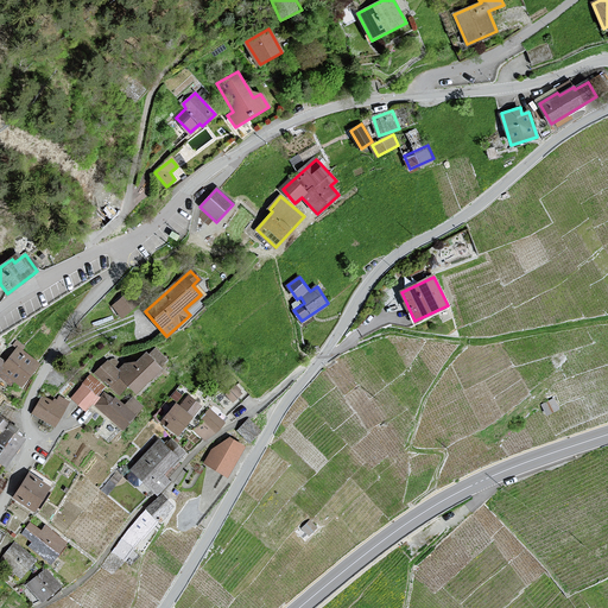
[(132,293),(128,296),(112,305),(120,317),(139,306),(132,293)]
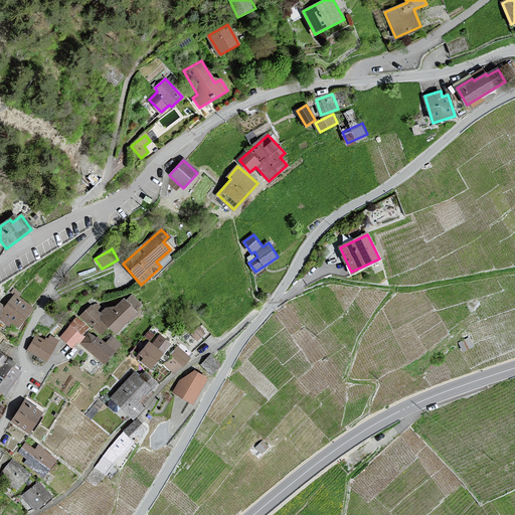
[(35,309),(16,295),(6,308),(0,315),(0,316),(18,330),(35,309)]
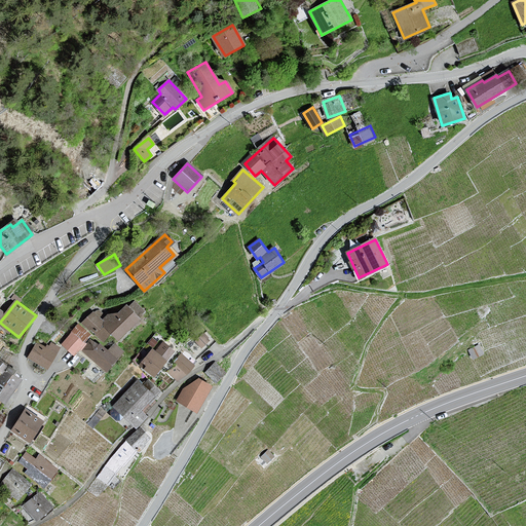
[(143,310),(135,302),(129,307),(126,305),(105,325),(94,313),(84,323),(104,341),(112,332),(117,338),(139,318),(137,316),(143,310)]
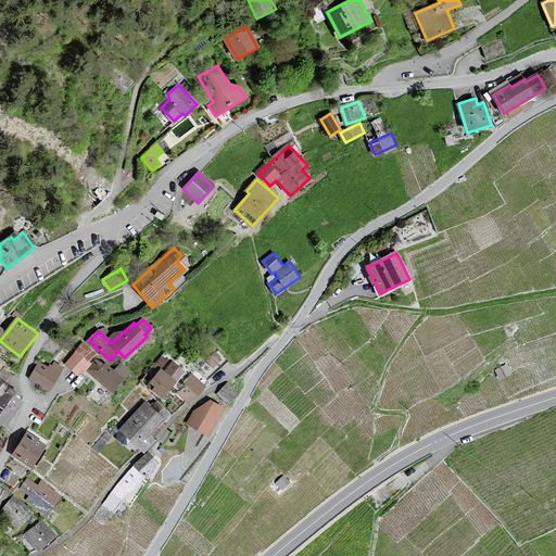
[(84,343),(66,364),(77,374),(95,354),(84,343)]
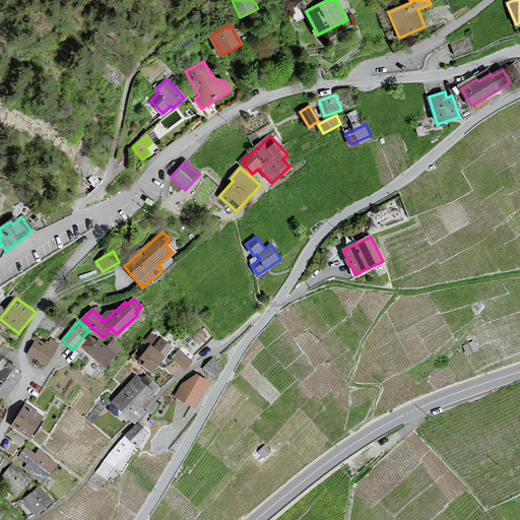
[(209,337),(202,330),(194,338),(201,345),(209,337)]
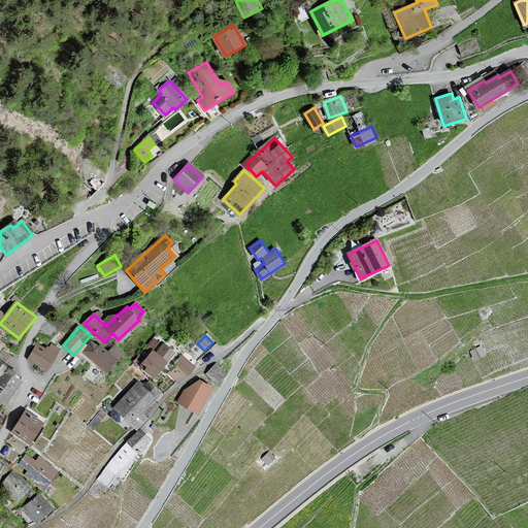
[(124,354),(114,347),(108,354),(100,347),(98,349),(91,342),(83,353),(106,373),(124,354)]
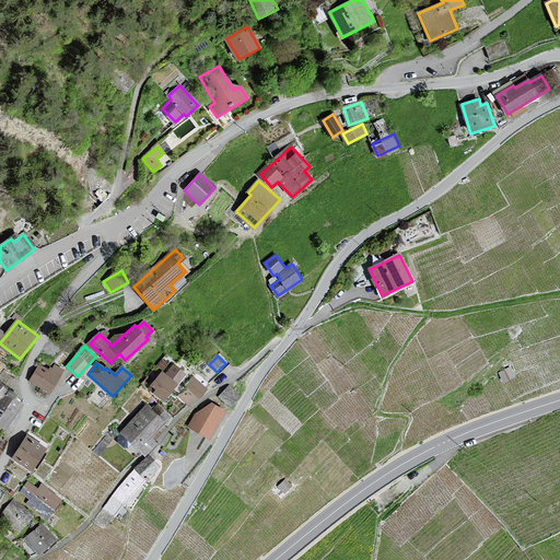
[(50,392),(63,370),(55,365),(53,369),(50,368),(49,371),(41,365),(32,381),(50,392)]
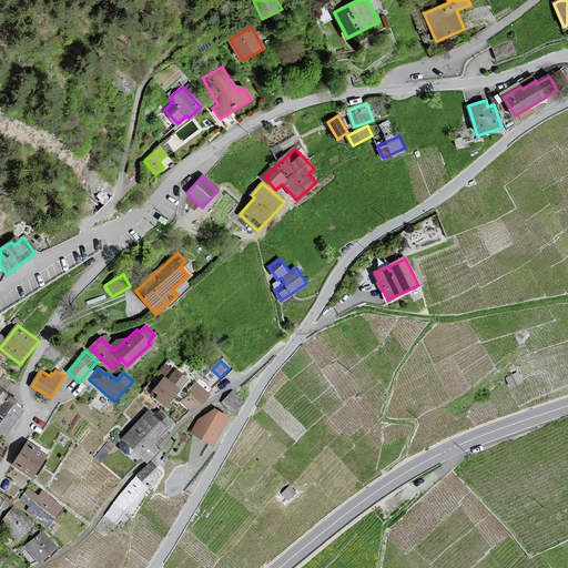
[(151,395),(168,407),(176,397),(186,385),(171,372),(151,395)]
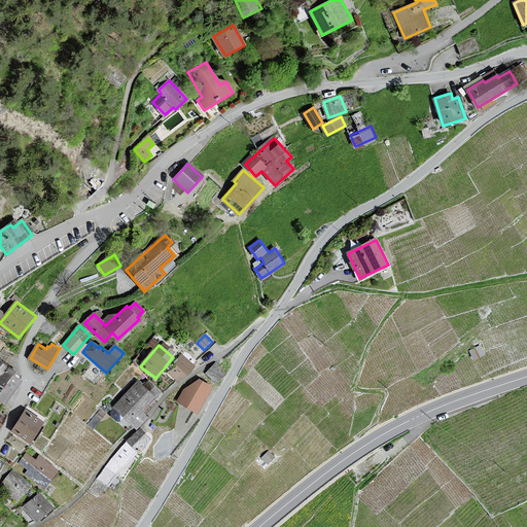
[(480,347),(468,353),(472,363),(485,357),(480,347)]
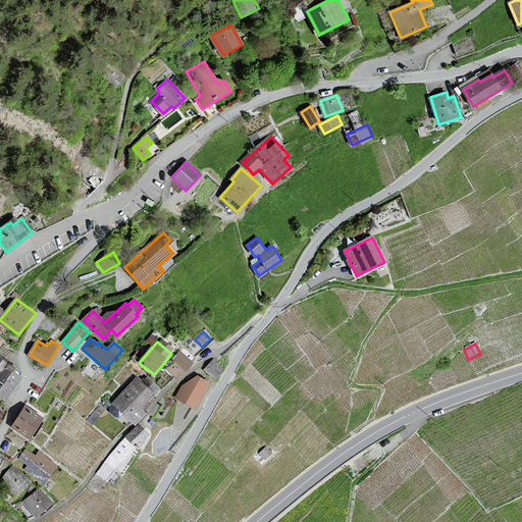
[(169,371),(176,378),(188,367),(193,362),(181,351),(172,360),(176,364),(169,371)]
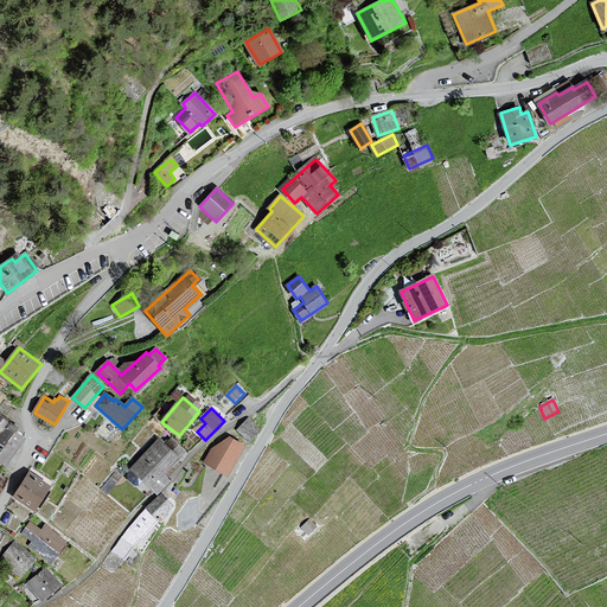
[(262,430),(249,417),(236,430),(250,443),(262,430)]
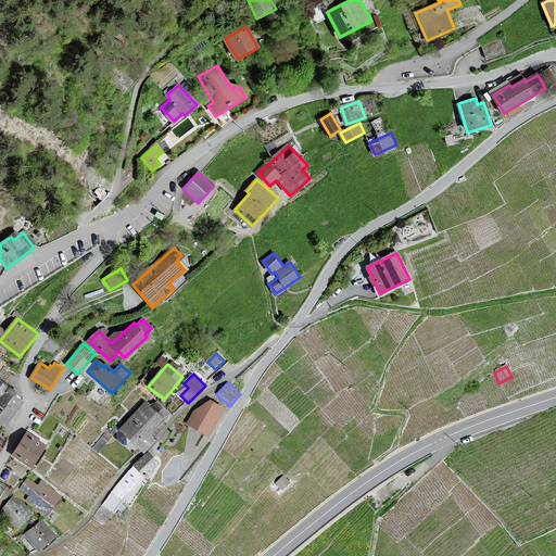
[(0,421),(5,426),(22,403),(13,396),(15,393),(10,388),(0,401),(0,421)]
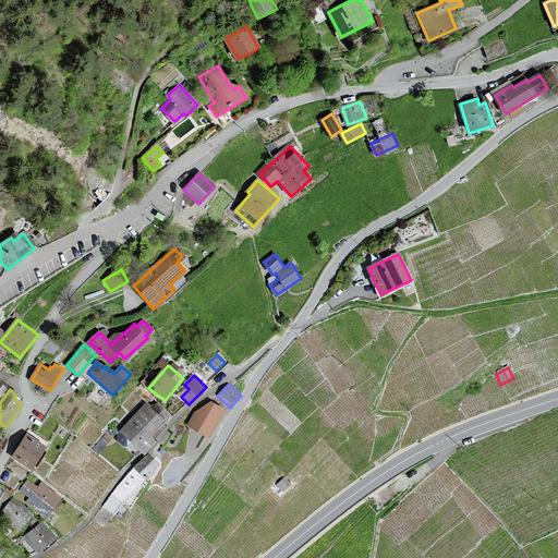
[(208,437),(225,410),(213,402),(196,411),(193,419),(189,425),(208,437)]
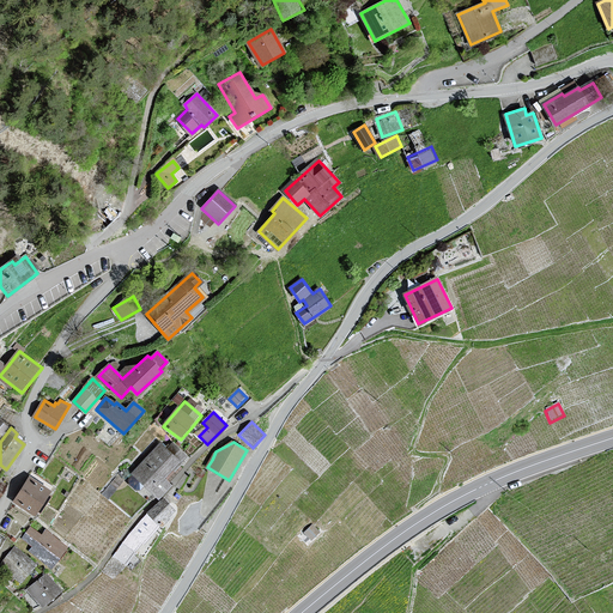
[(182,462),(163,443),(133,474),(152,493),(167,478),(182,462)]
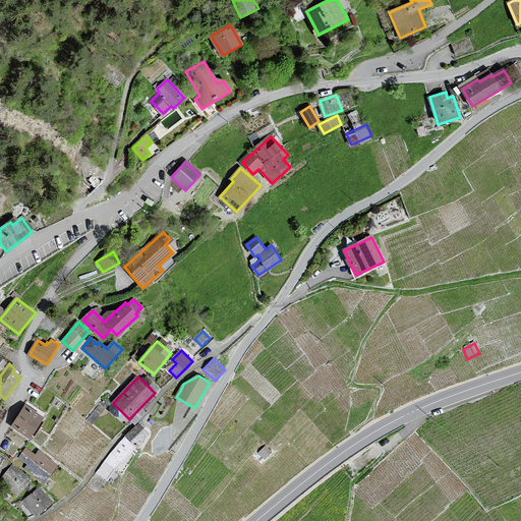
[(44,416),(24,405),(12,426),(32,438),(44,416)]
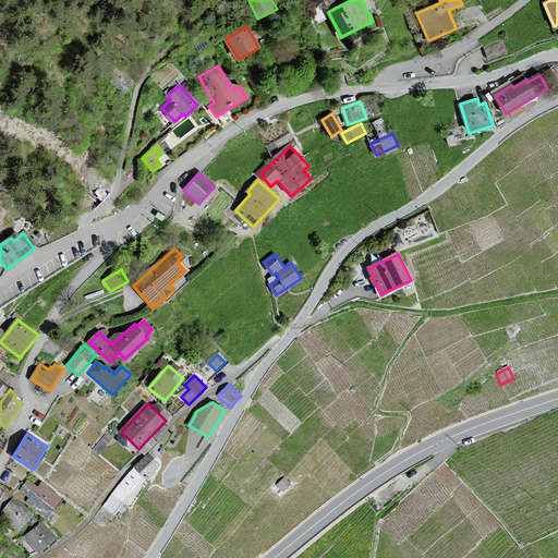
[(119,485),(93,520),(104,526),(113,514),(124,501),(159,464),(150,456),(149,453),(134,468),(119,485)]
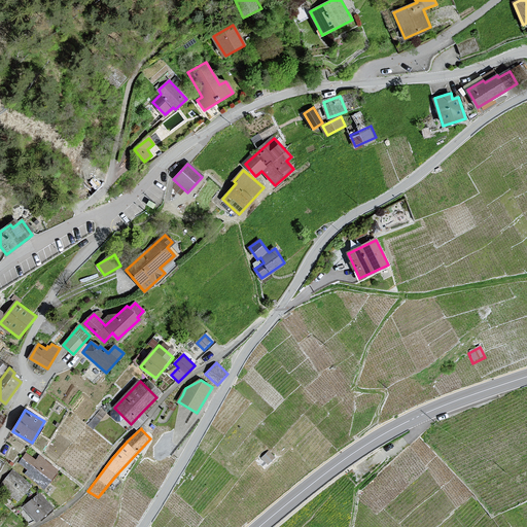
[(275,457),(269,451),(261,458),(268,464),(275,457)]
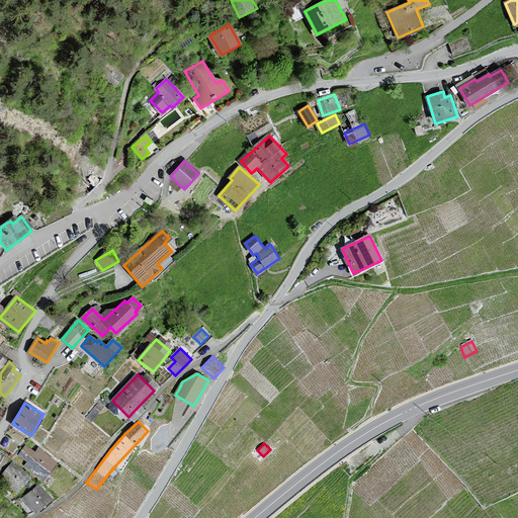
[(35,453),(26,446),(19,455),(28,462),(25,465),(44,480),(57,462),(38,448),(35,453)]
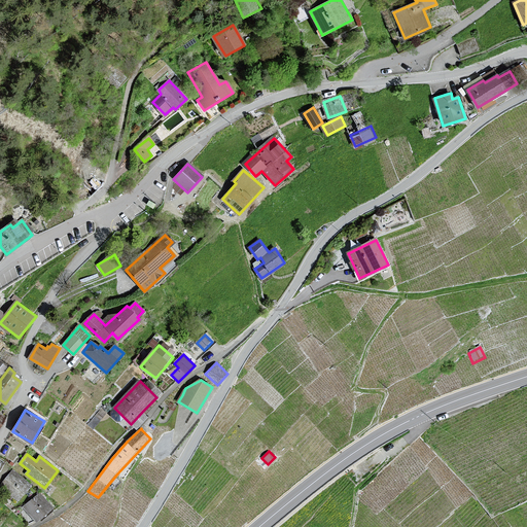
[(30,486),(13,470),(1,484),(18,499),(30,486)]
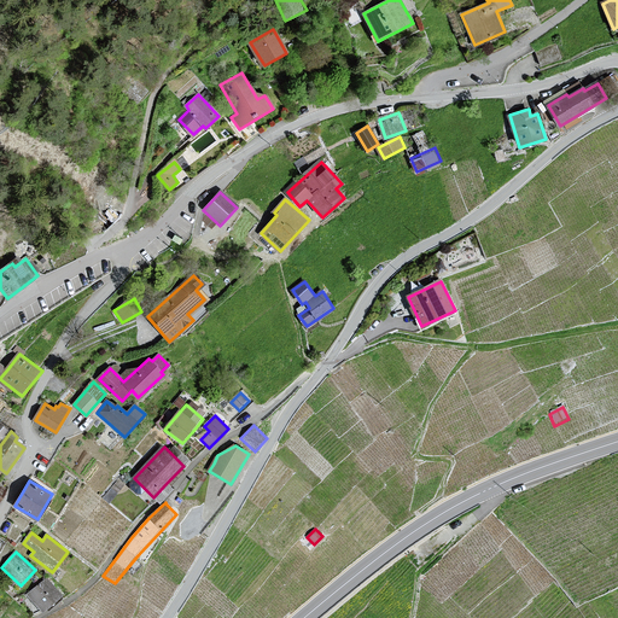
[(60,595),(47,578),(28,594),(42,611),(60,595)]
